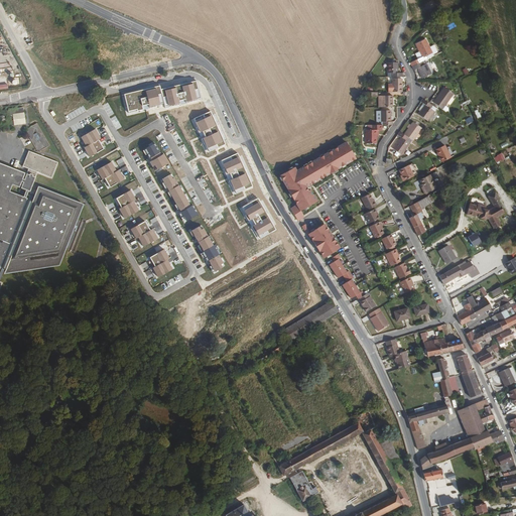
[(422,56),(410,63),(412,67),(426,59),(425,56),(432,52),(425,39),(416,44),(422,56)]
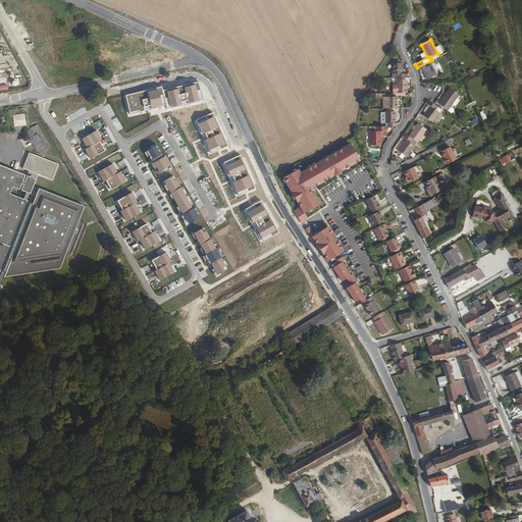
[(431,60),(417,67),(419,71),(422,69),(427,80),(435,74),(430,65),(433,63),(431,60)]
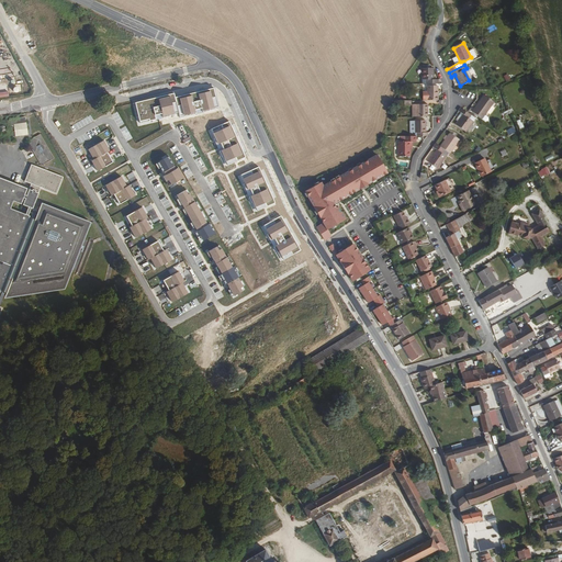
[(426,79),(426,83),(438,83),(437,79),(434,79),(433,68),(429,68),(426,68),(422,68),(422,79),(426,79)]
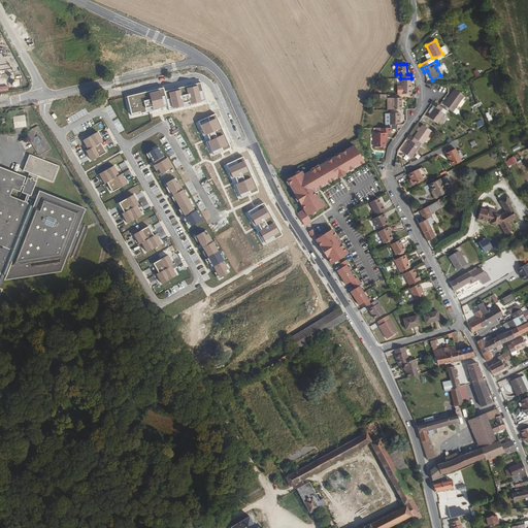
[(401,94),(411,94),(410,80),(401,81),(401,87),(401,94)]
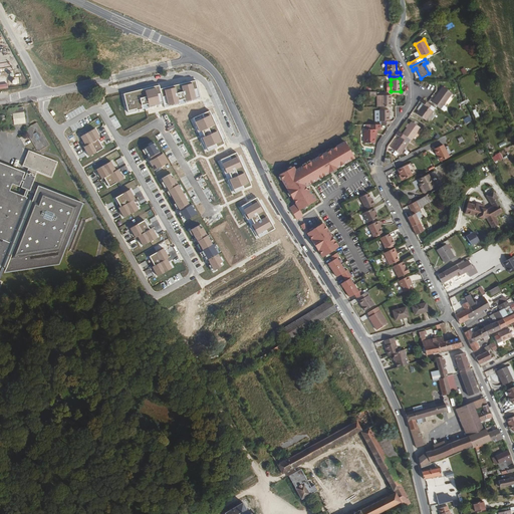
[(160,85),(123,93),(129,112),(165,103),(166,107),(201,98),(196,79),(161,88),(160,85)]
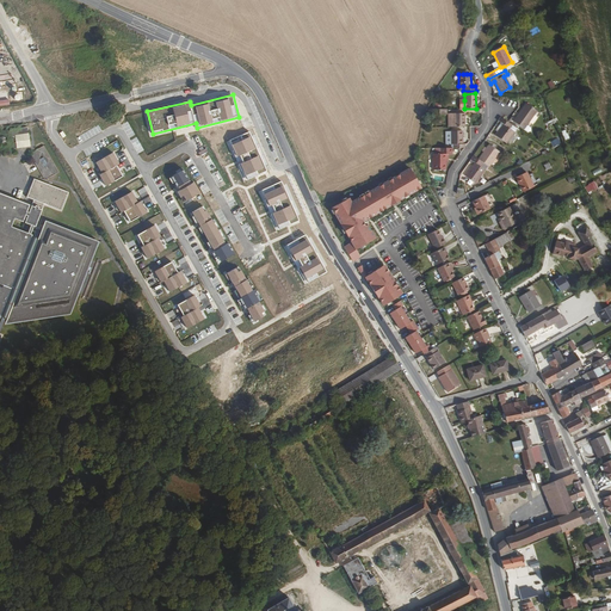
[(537,111),(528,104),(513,122),(524,129),(537,111)]
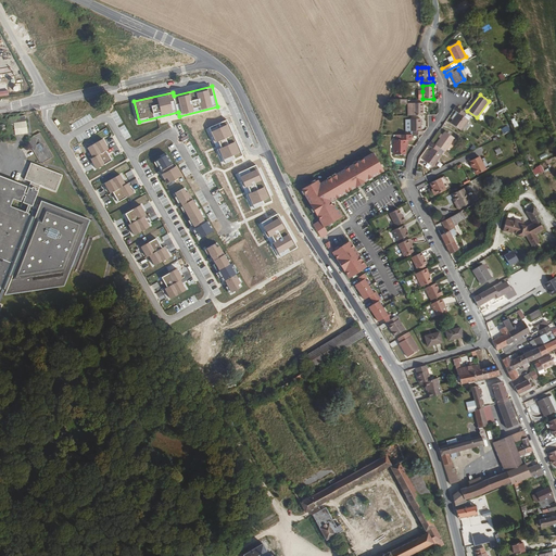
[(407,108),(407,116),(422,115),(422,103),(413,103),(413,108),(407,108)]
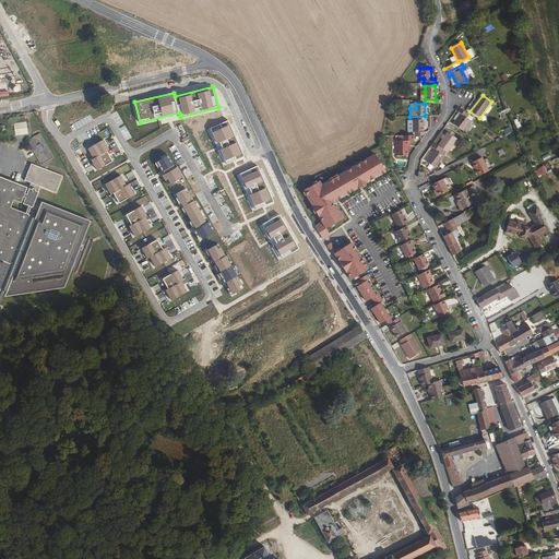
[(468,115),(459,107),(455,111),(458,113),(460,115),(455,120),(453,125),(463,131),(471,121),(466,118),(468,115)]
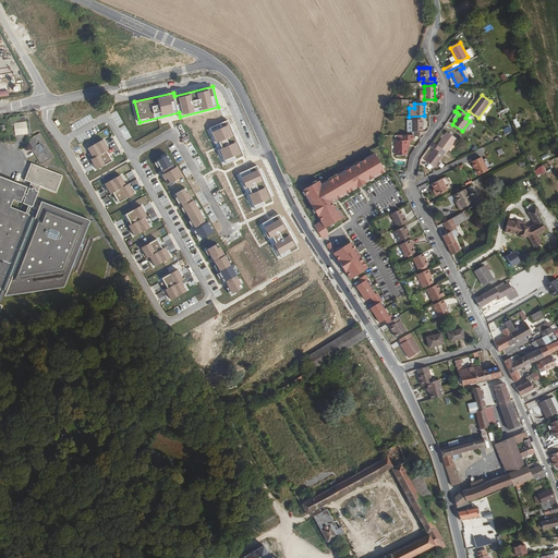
[(11,119),(7,122),(8,126),(9,125),(11,136),(26,134),(24,118),(11,119)]
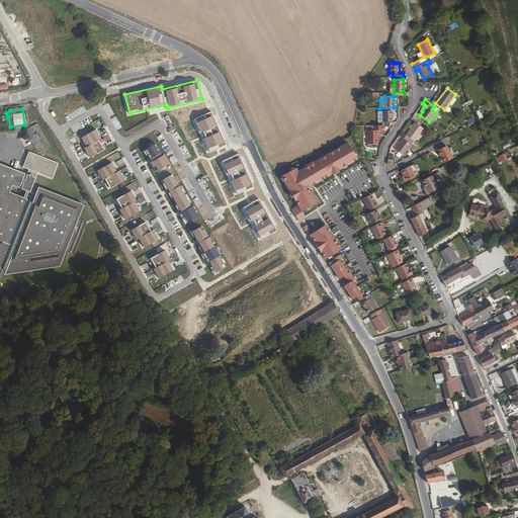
[(383,125),(394,125),(394,122),(392,122),(392,111),(382,111),(382,122),(382,125),(383,125)]
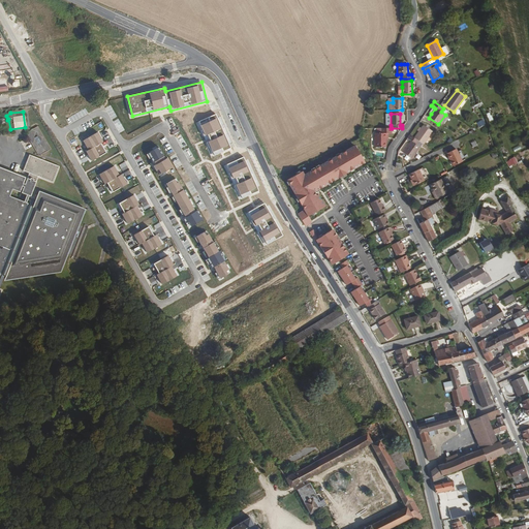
[(216,115),(198,122),(203,130),(200,130),(210,149),(211,148),(215,156),(231,148),(216,115)]
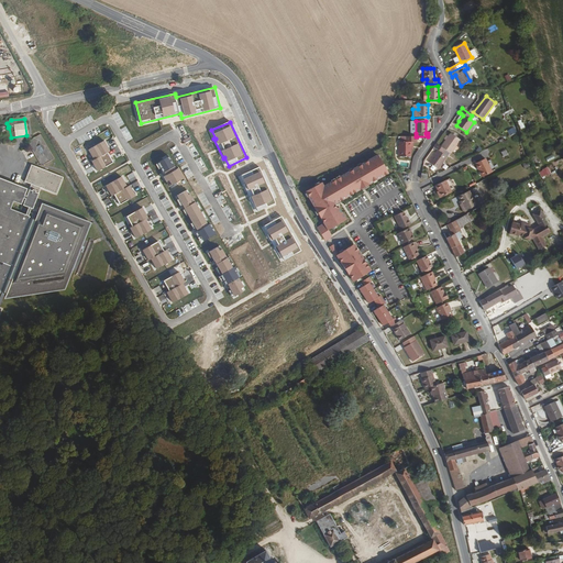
[(514,127),(507,131),(510,136),(517,132),(514,127)]
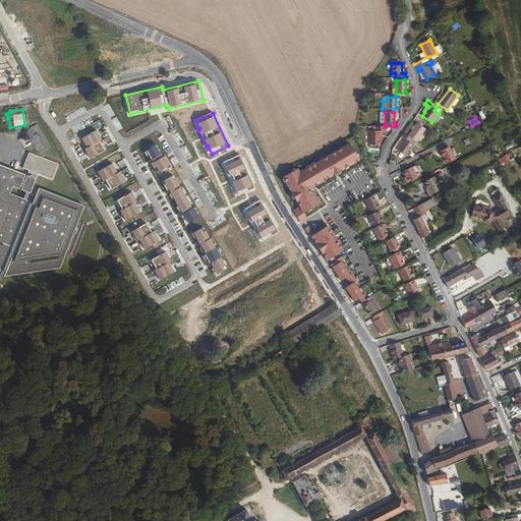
[(412,139),(420,145),(429,132),(417,123),(414,127),(413,126),(411,129),(412,130),(408,136),(412,139)]
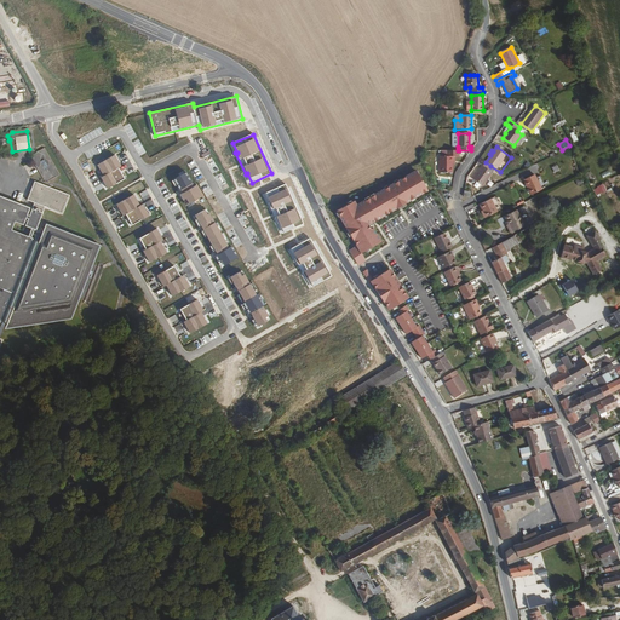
[(61,176),(45,149),(33,156),(47,183),(51,181),(50,187),(35,181),(28,200),(35,202),(26,227),(30,229),(29,234),(28,237),(12,231),(15,223),(23,225),(29,208),(0,197),(0,319),(30,241),(33,236),(40,239),(38,244),(6,322),(4,328),(70,319),(99,245),(46,224),(41,235),(38,234),(36,229),(46,207),(63,213),(72,194),(53,188),(56,183),(59,181),(58,177),(61,176)]
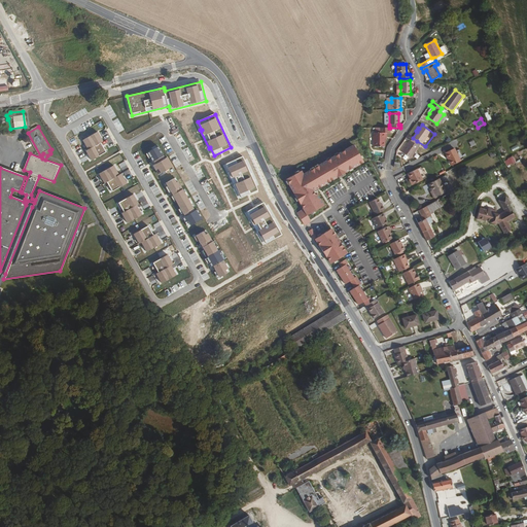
[(389,128),(379,128),(379,133),(374,133),(373,147),(384,147),(385,140),(386,140),(386,134),(390,134),(390,128),(389,128)]
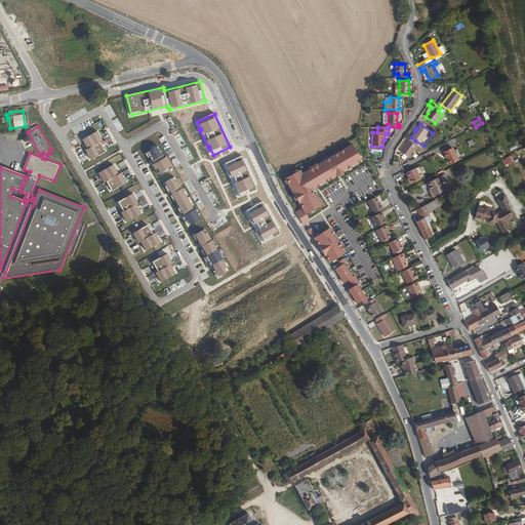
[(97,131),(82,139),(88,149),(85,151),(91,160),(106,152),(101,143),(103,140),(97,131)]
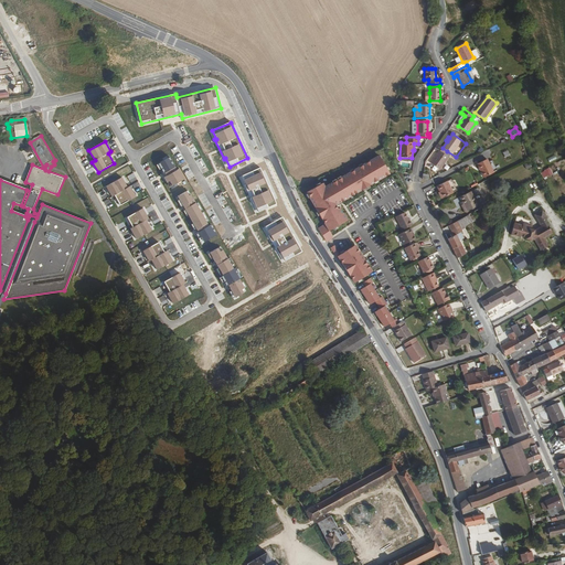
[(438,145),(435,148),(439,151),(430,163),(439,170),(448,158),(445,155),(447,151),(443,148),(438,145)]
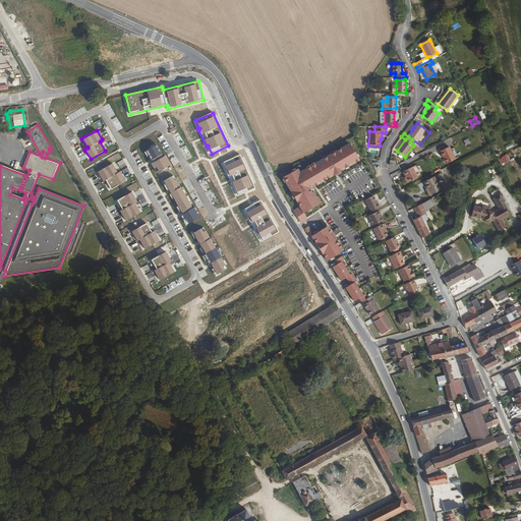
[(294,211),(300,222),(306,218),(303,213),(320,204),(311,188),(333,175),(334,175),(342,171),(342,170),(359,160),(350,143),(299,173),(297,169),(283,178),(291,191),(291,192),(296,201),(297,201),(300,207),(294,211)]
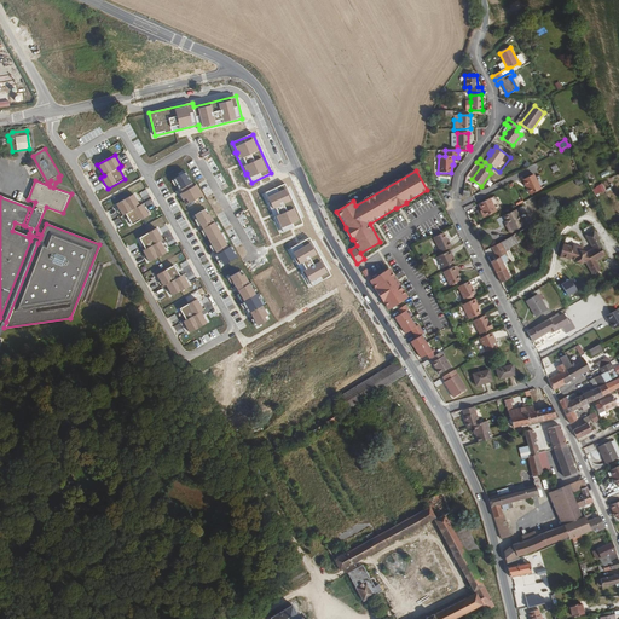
[(186,172),(173,179),(179,190),(181,189),(183,192),(180,195),(183,200),(186,198),(189,203),(203,196),(197,184),(194,186),(186,172)]
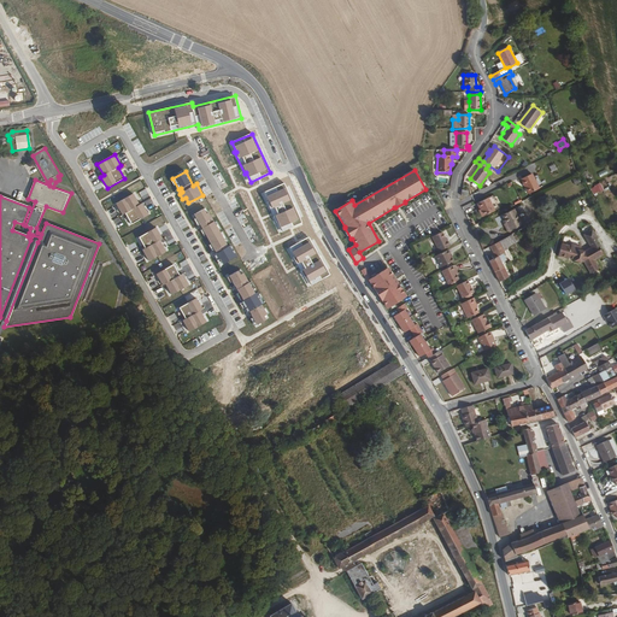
[(539,188),(532,174),(521,180),(529,194),(539,188)]
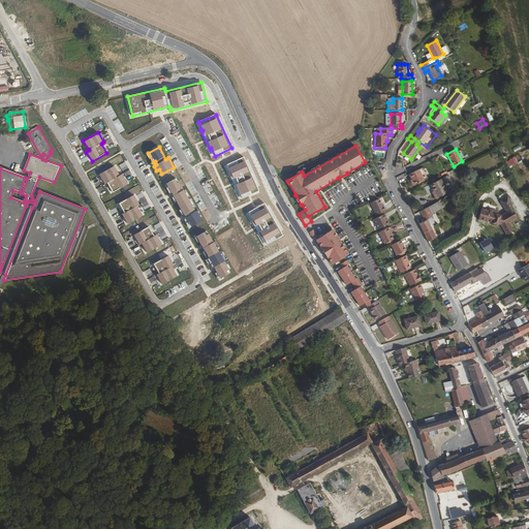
[(244,157),(226,164),(230,173),(228,174),(238,191),(239,190),(243,198),(259,191),(244,157)]
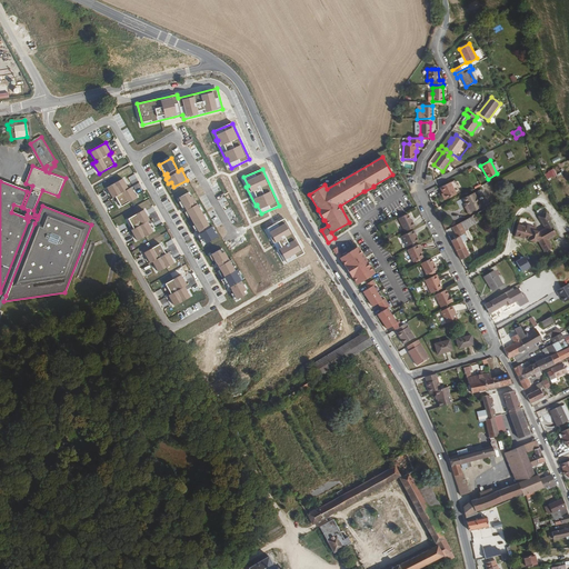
[(553,169),(545,173),(547,180),(557,176),(553,169)]
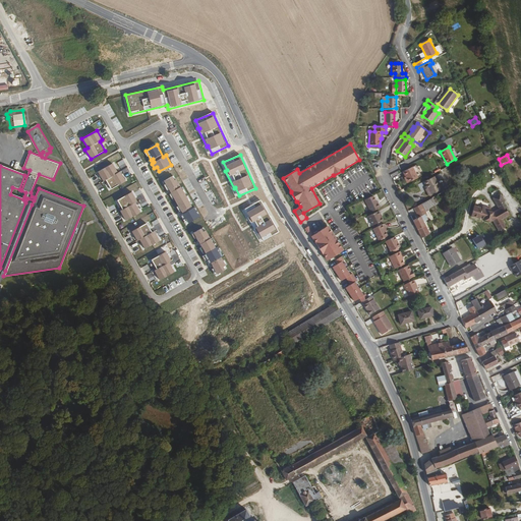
[(113,164),(98,172),(104,181),(106,180),(111,189),(125,181),(120,171),(118,173),(113,164)]
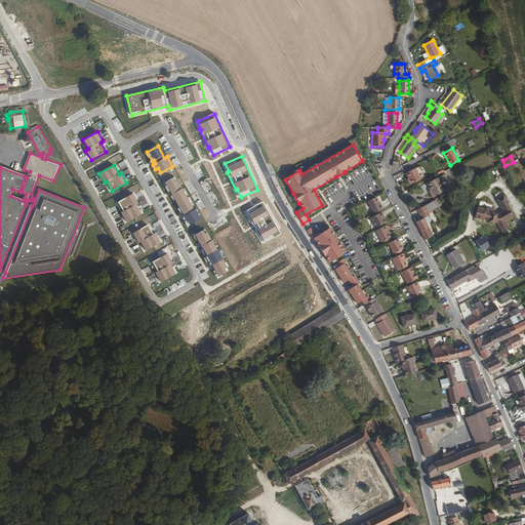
[(408,178),(411,184),(420,179),(415,168),(406,173),(408,178)]
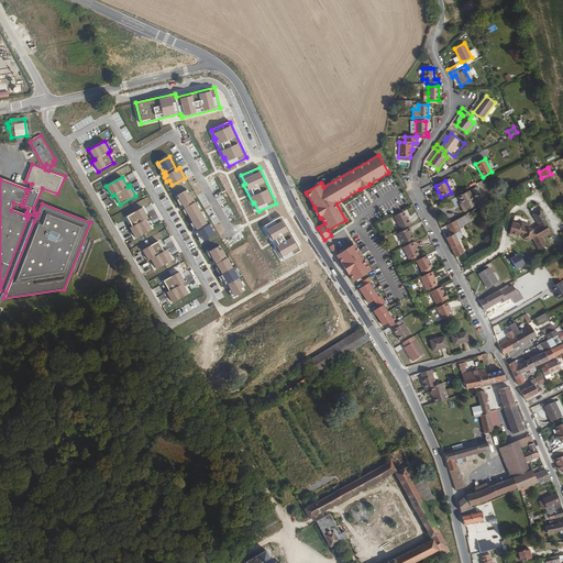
[(533,216),(541,211),(540,208),(543,206),(530,184),(518,190),(531,213),(533,216)]
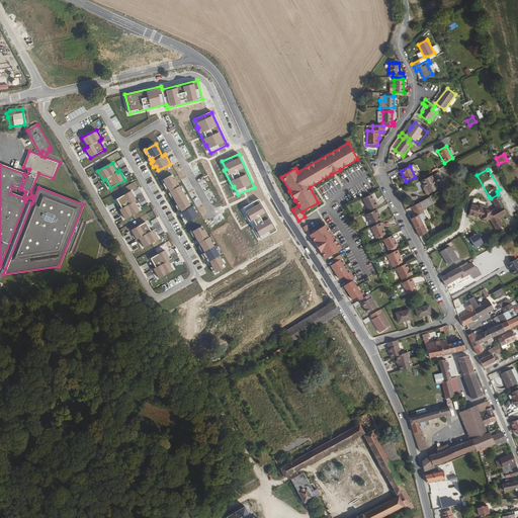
[(437,188),(433,180),(431,176),(422,180),(425,188),(424,189),(426,194),(437,188)]
